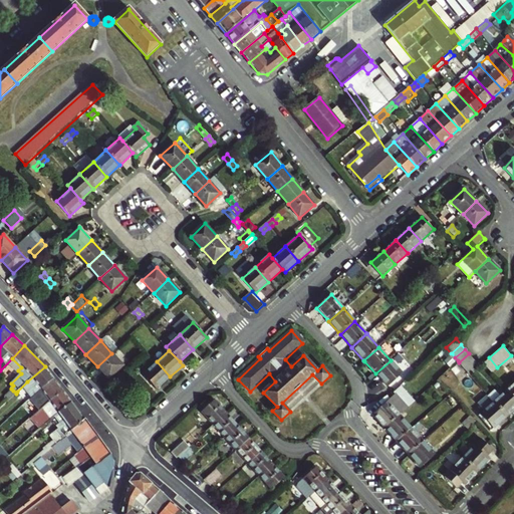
[(123,365),(111,353),(97,366),(108,379),(123,365)]
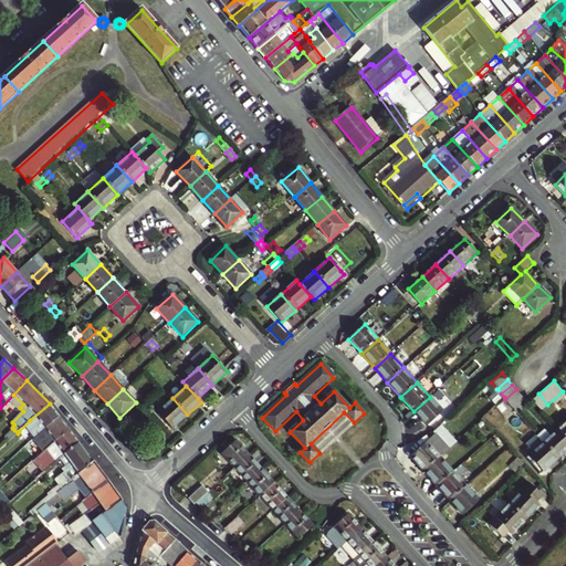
[(504,397),(501,394),(498,389),(489,397),(496,406),(504,397)]
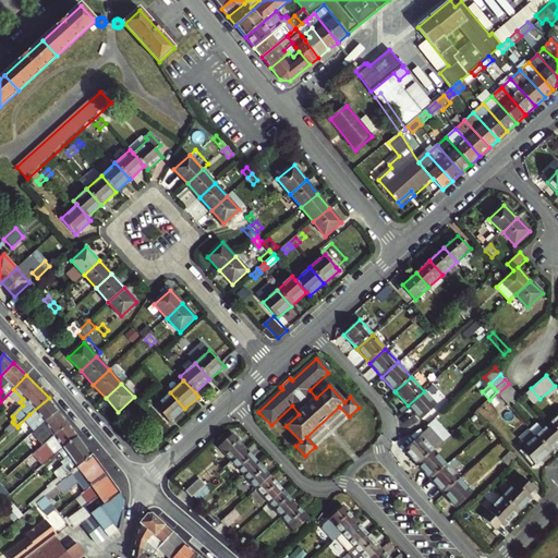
[(502,398),(513,389),(509,384),(498,393),(502,398)]
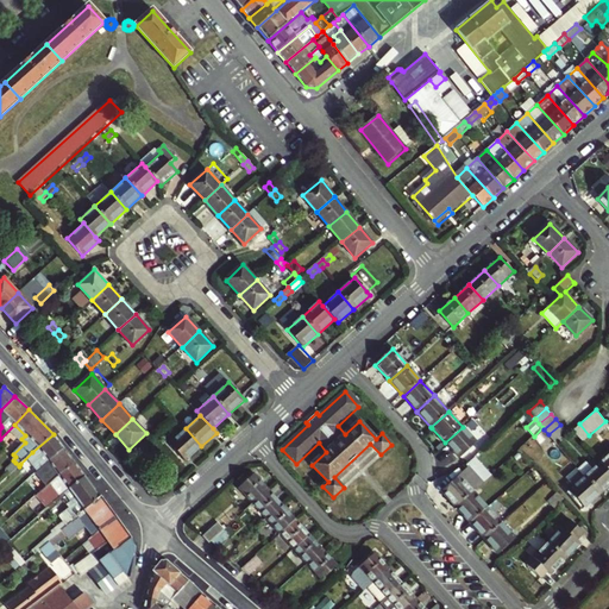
[(589,435),(579,424),(572,431),(583,441),(589,435)]
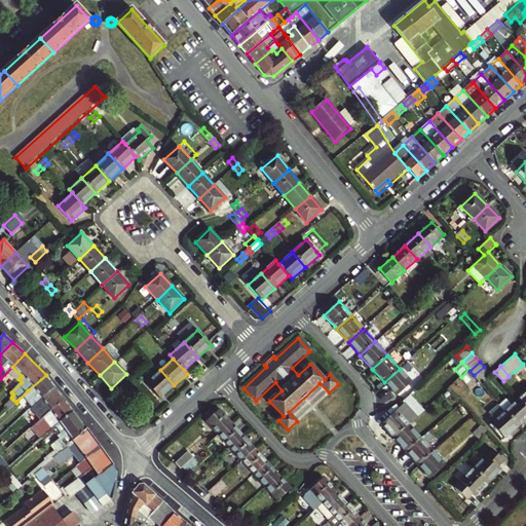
[(474,375),(479,381),(483,377),(489,372),(484,367),(474,375)]
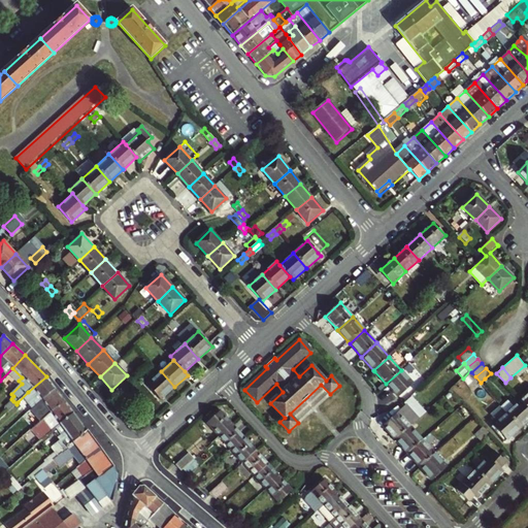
[(414,384),(401,370),(386,384),(387,385),(398,397),(414,384)]
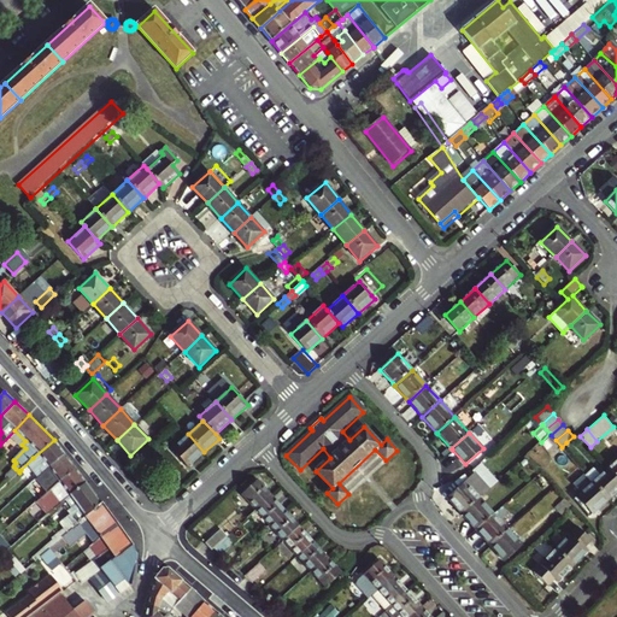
[(562,447),(556,440),(551,435),(550,433),(541,442),(552,456),(562,447)]
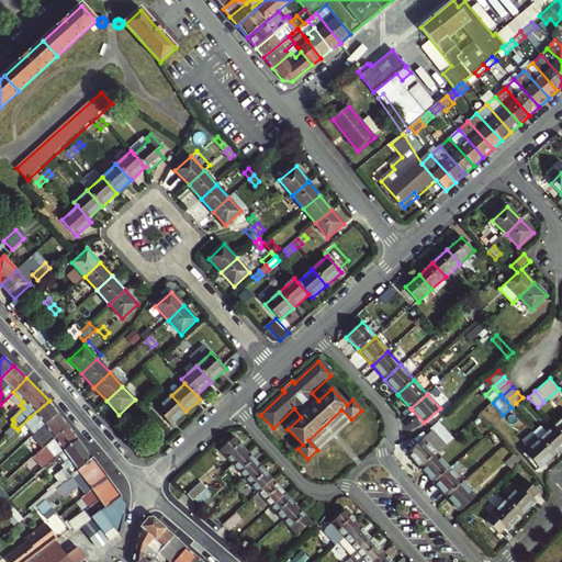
[(186,412),(171,395),(156,409),(171,426),(186,412)]
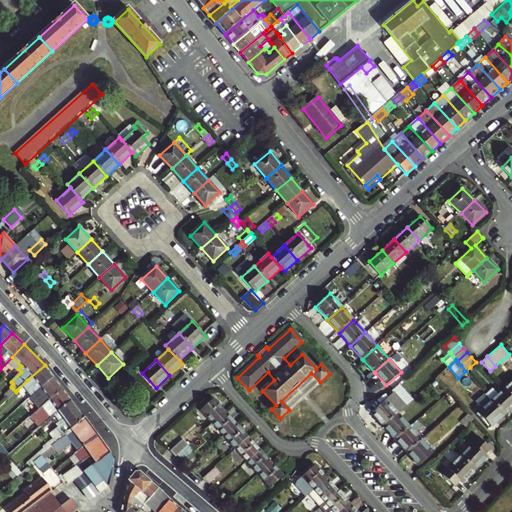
[(54,378),(45,365),(27,380),(33,387),(29,390),(31,392),(32,393),(37,389),(54,378)]
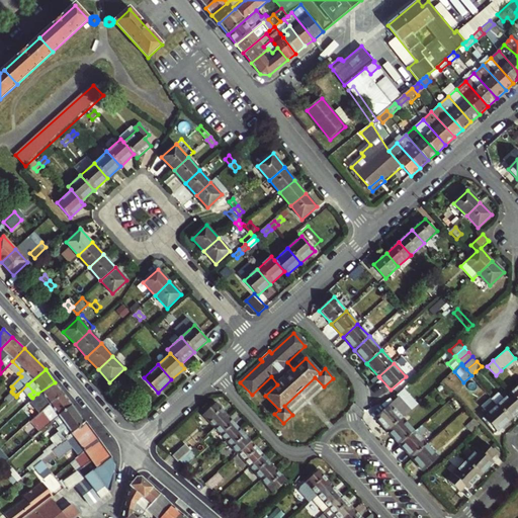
[(481,378),(476,371),(471,375),(478,381),(481,378)]
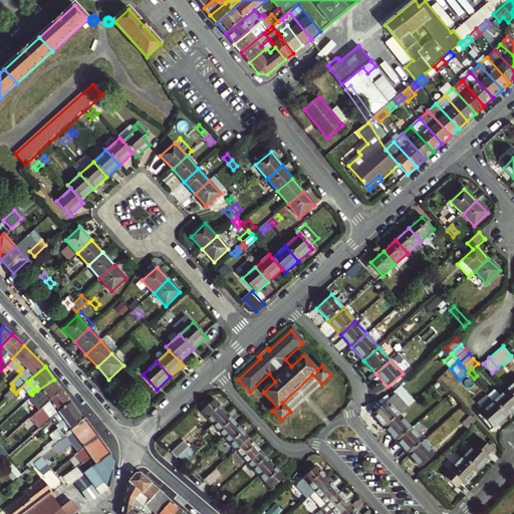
[(43,406),(50,401),(63,391),(54,379),(37,391),(32,395),(29,399),(32,403),(38,399),(43,406)]
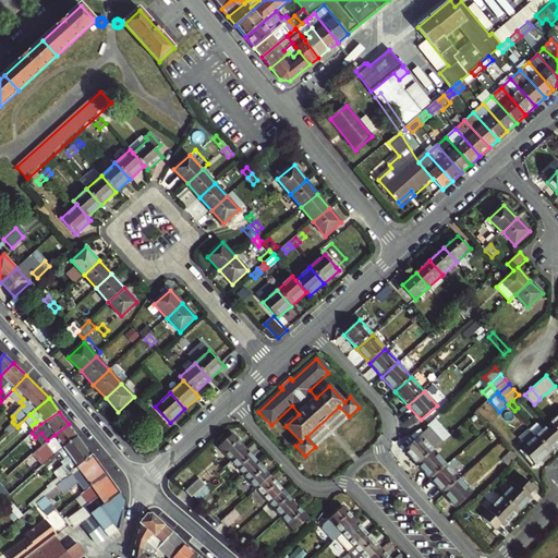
[(557,445),(557,431),(550,423),(536,436),(550,452),(557,445)]
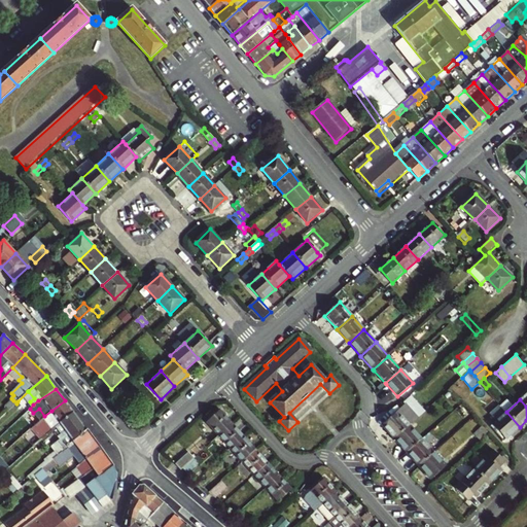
[(16,403),(13,400),(7,407),(10,409),(16,403)]
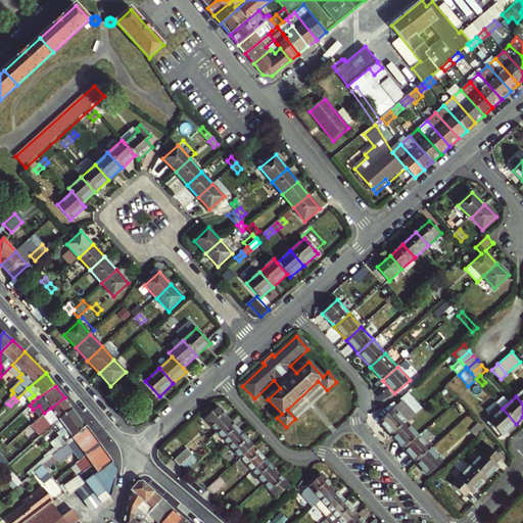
[(51,408),(59,420),(74,410),(64,397),(51,408)]
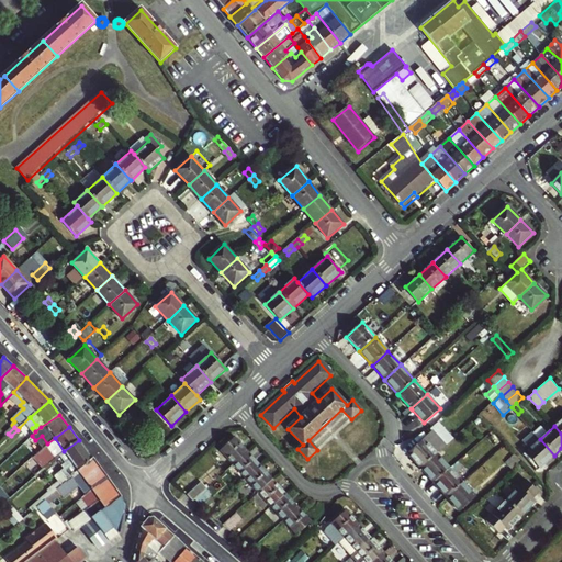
[(60,454),(64,451),(55,438),(47,444),(57,457),(60,454)]
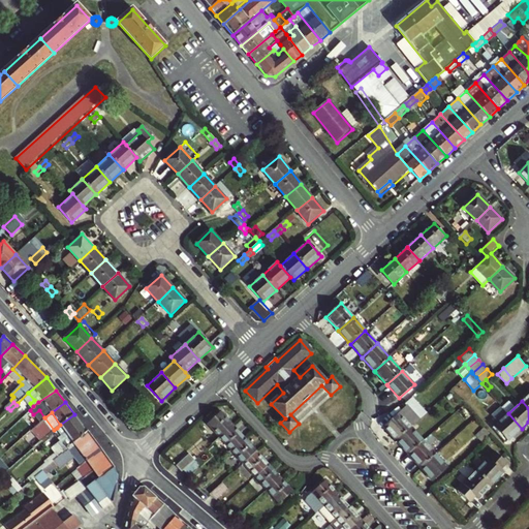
[(208,424),(220,437),(234,426),(221,412),(208,424)]
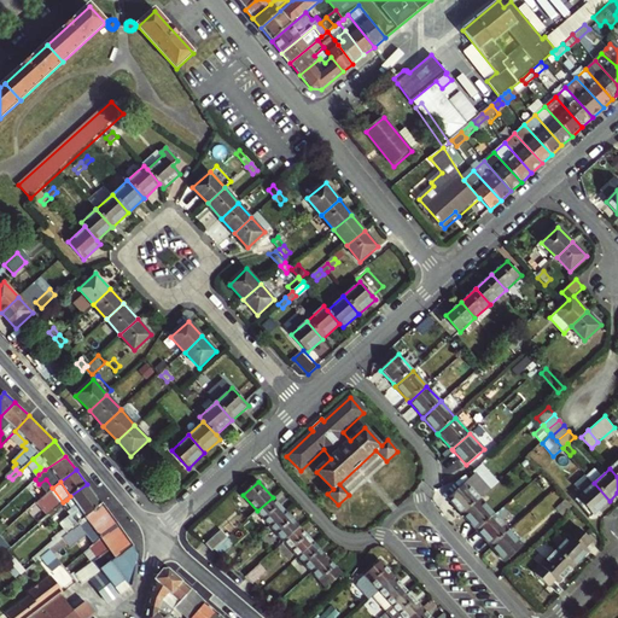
[(461,514),(462,516),(481,499),(466,483),(448,499),(461,514)]
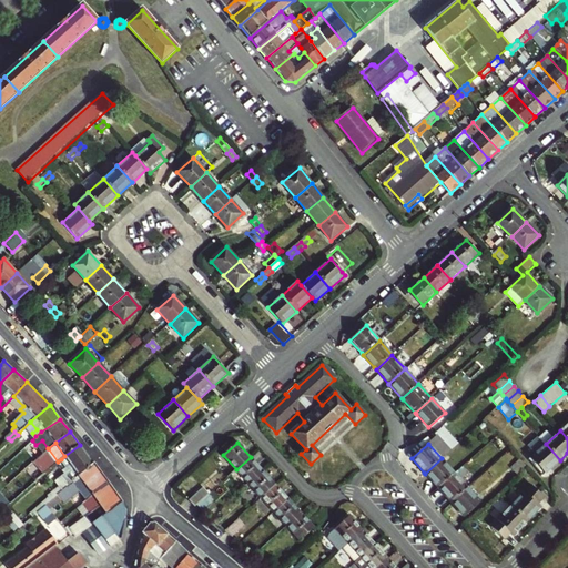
[(560,460),(546,444),(531,457),(546,474),(560,460)]
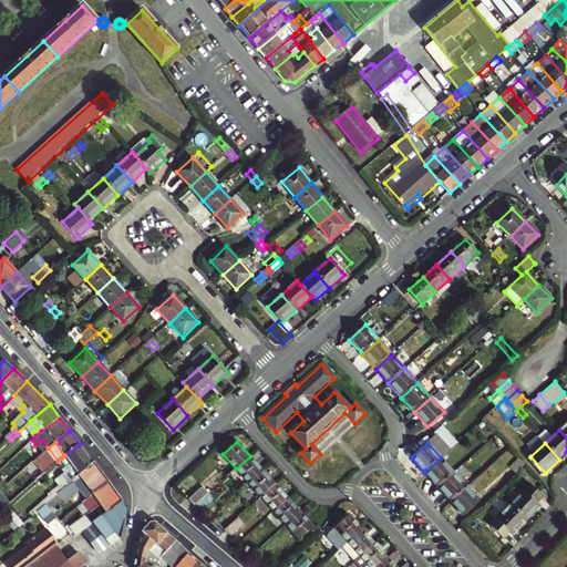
[(88,455),(80,444),(64,455),(61,459),(66,466),(71,464),(73,466),(62,475),(66,481),(53,491),(57,495),(64,490),(73,483),(72,481),(94,464),(88,455)]
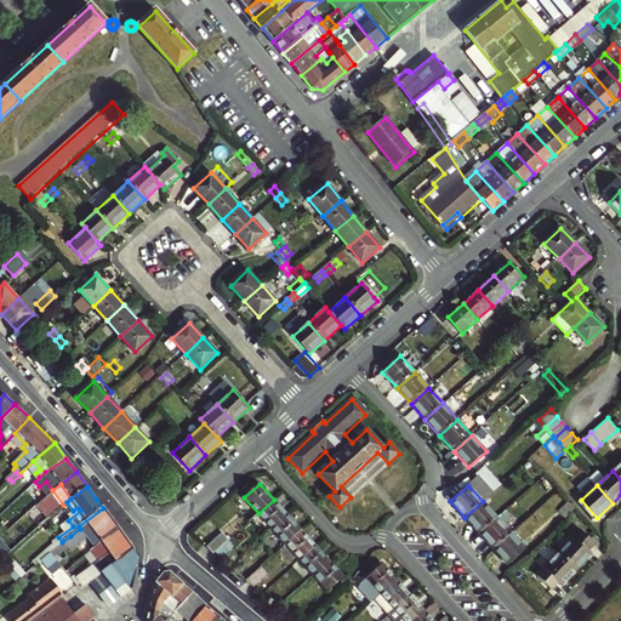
[(273,529),(288,514),(274,500),(258,513),(273,529)]
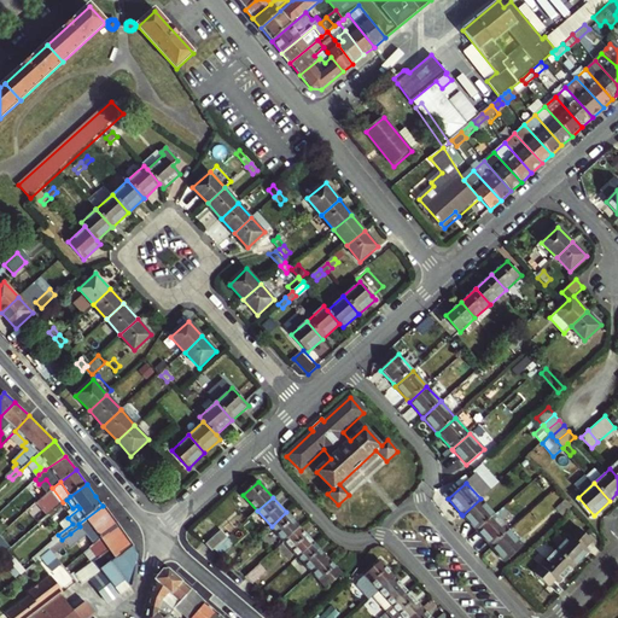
[(481,499),(462,516),(477,531),(495,514),(481,499)]
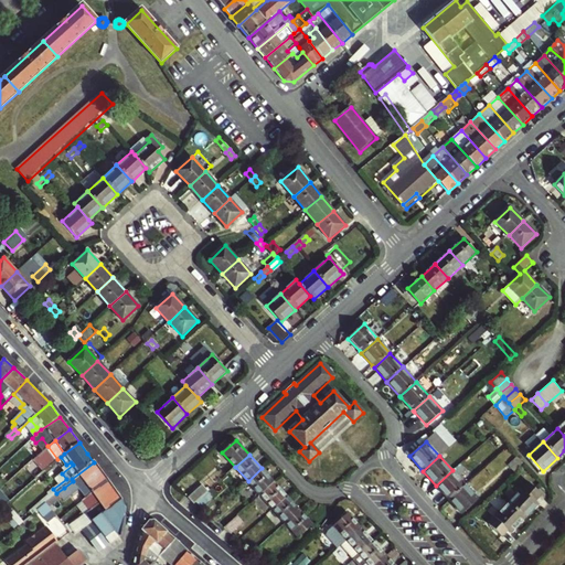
[(524,464),(518,456),(509,465),(514,471),(524,464)]
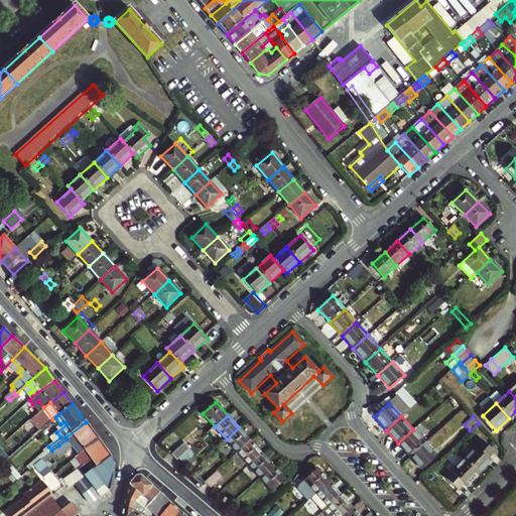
[(79,455),(98,439),(86,422),(66,437),(67,439),(58,445),(51,450),(55,456),(57,458),(65,453),(72,446),(79,455)]
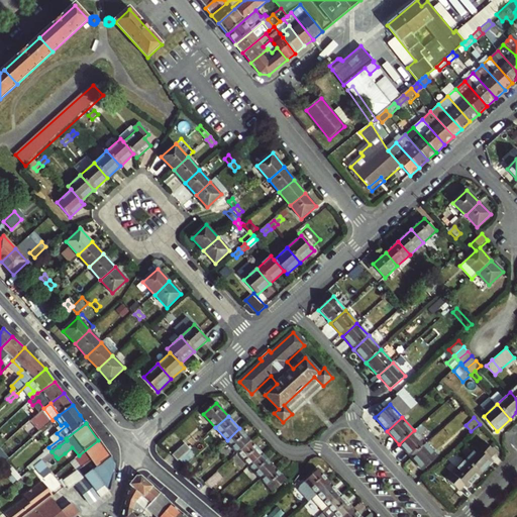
[(251,441),(239,428),(227,440),(238,453),(251,441)]
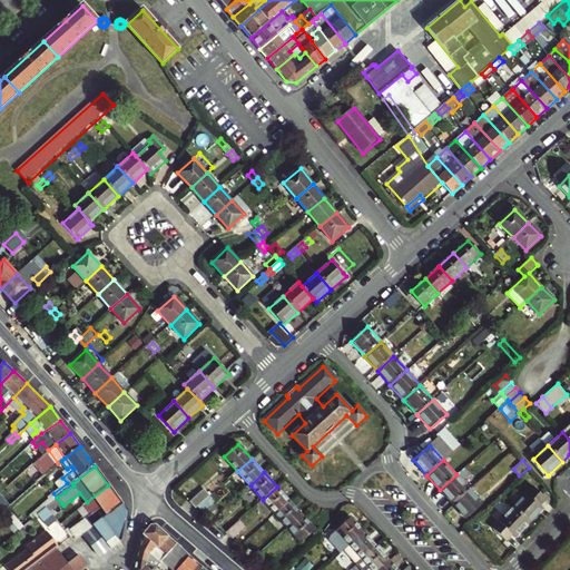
[(469,489),(457,474),(440,490),(453,504),(469,489)]
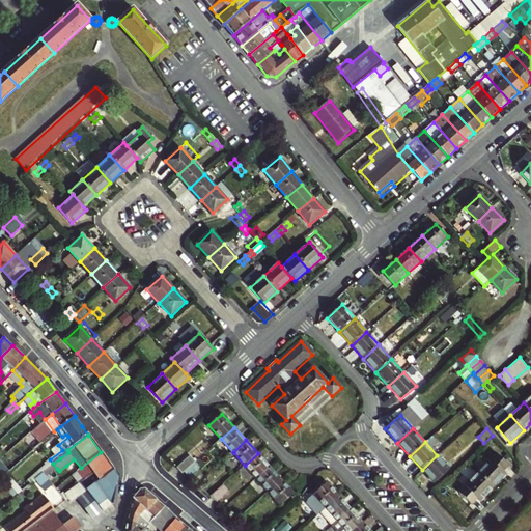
[(509,465),(494,449),(475,469),(494,487),(506,474),(503,471),(509,465)]
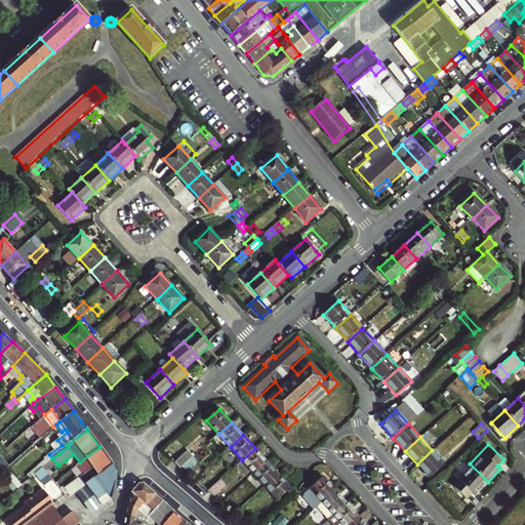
[(113,465),(99,447),(80,462),(74,467),(76,470),(80,468),(84,473),(68,485),(68,493),(70,497),(70,496),(77,491),(82,487),(86,484),(95,477),(113,465)]
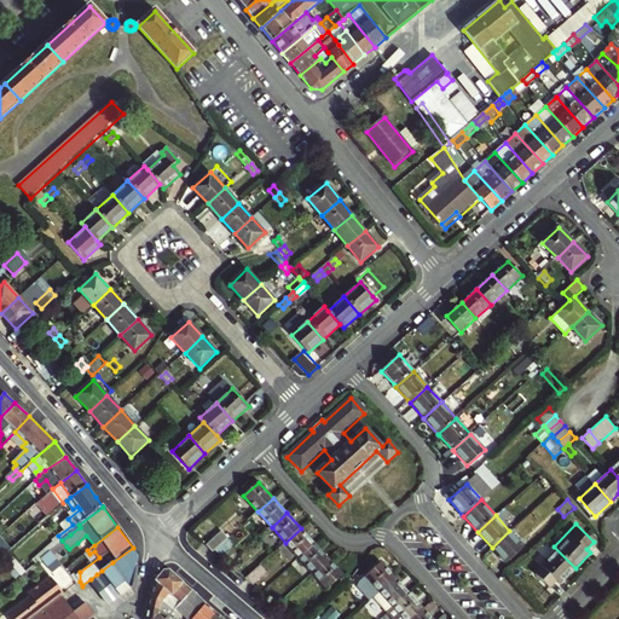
[(207,543),(214,551),(217,548),(230,536),(224,528),(207,543)]
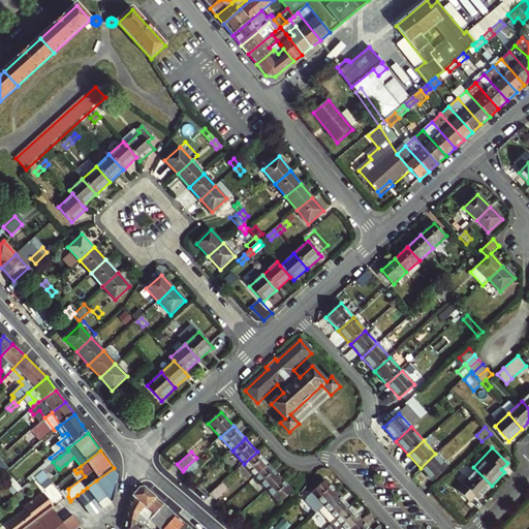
[(256,476),(269,465),(257,452),(244,464),(256,476)]
